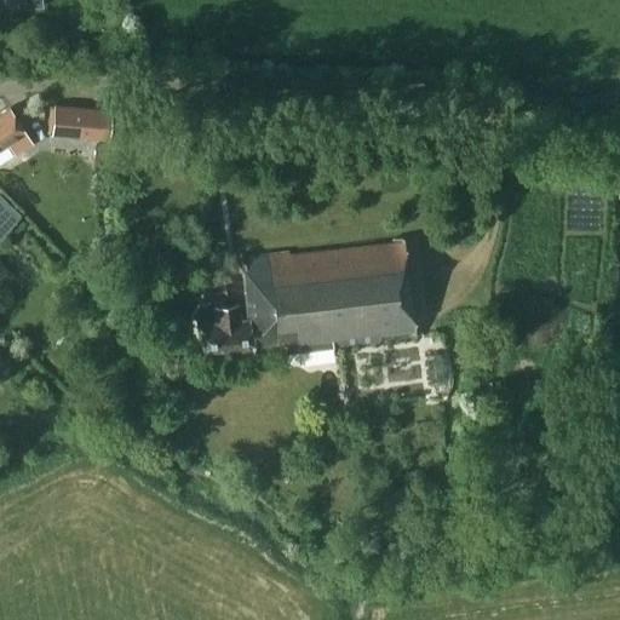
[(62,135),(119,147),(125,118),(68,105),(62,135)]
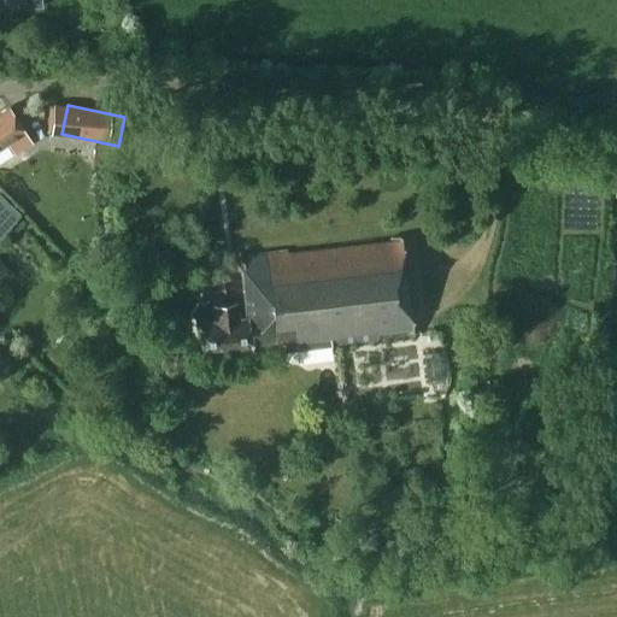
[(27,134),(10,106),(0,111),(0,146),(7,142),(10,146),(27,134)]
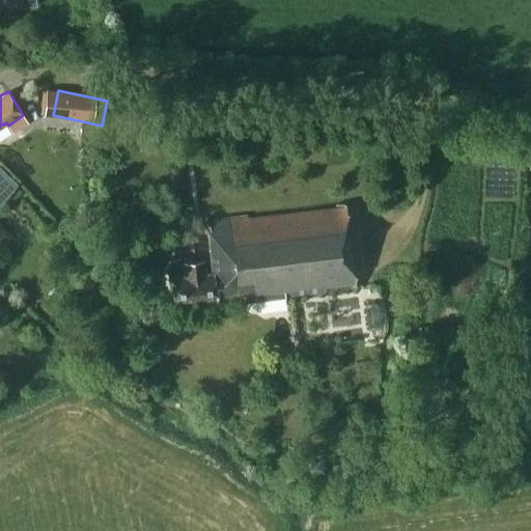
[(89,129),(87,140),(99,142),(101,132),(89,129)]
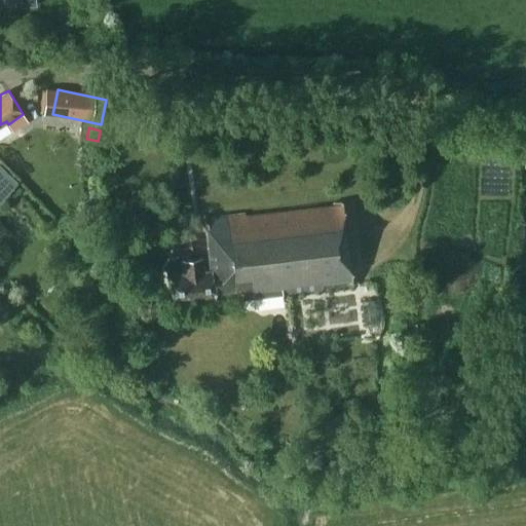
[(0,199),(17,181),(0,164),(0,199)]
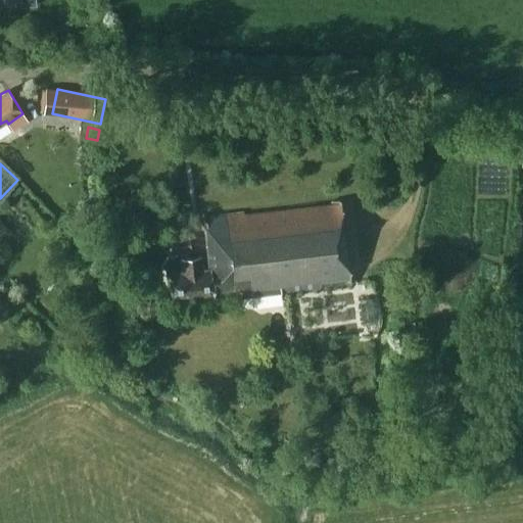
[(350,283),(340,200),(203,217),(208,268),(200,269),(199,255),(180,257),(181,271),(168,273),(172,298),(239,290),(240,297),(350,283)]
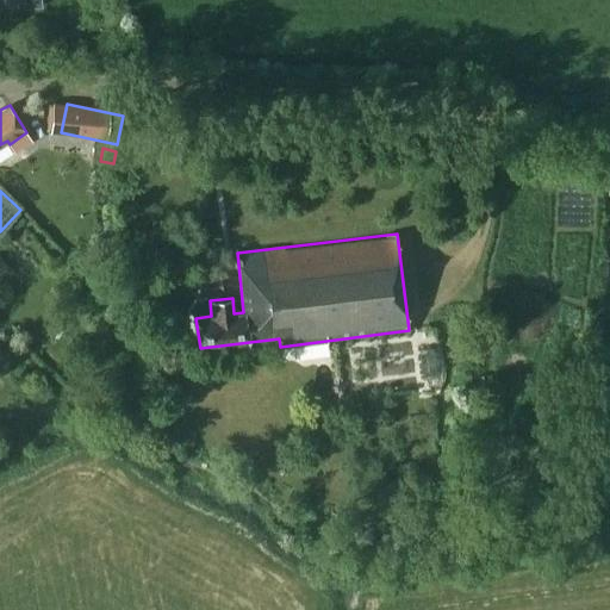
[(222,291),(219,274),(194,278),(195,294),(222,291)]
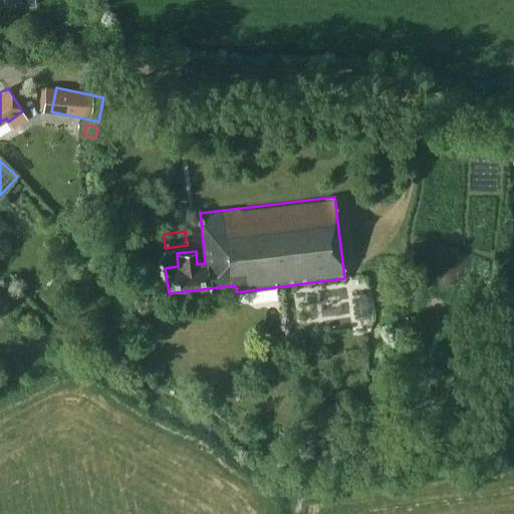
All buildings are outlined.
